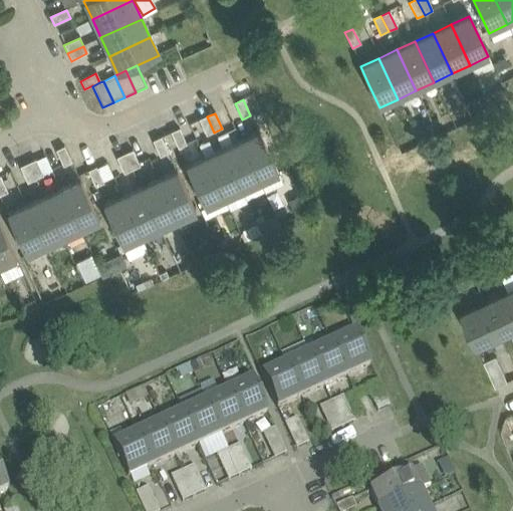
[(206,137),(214,133),(207,116),(199,120),(206,137)]
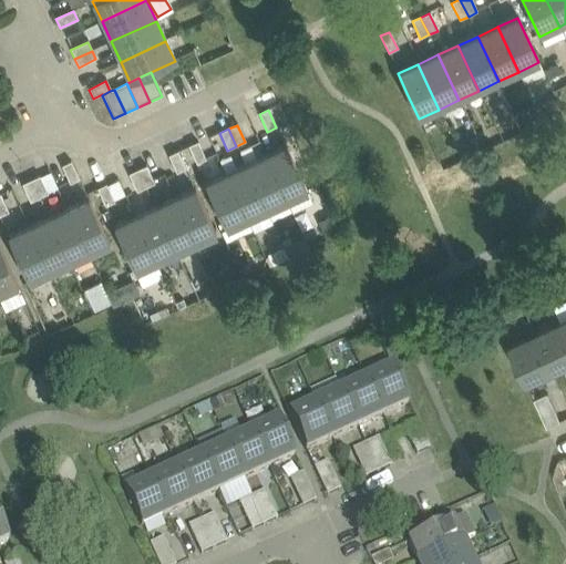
[(197,143),(188,147),(196,165),(205,161),(197,143)]
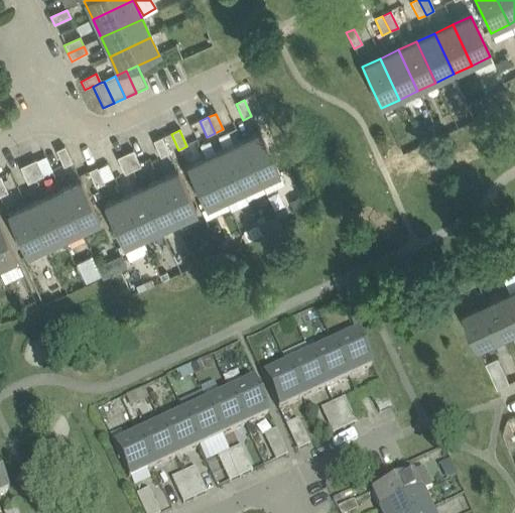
[(260,134),(242,142),(260,182),(266,195),(284,186),(278,174),(260,134)]
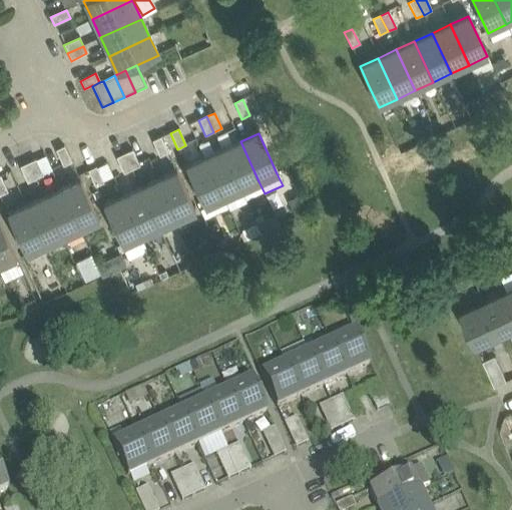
[(222,198),(240,190),(221,150),(214,153),(206,136),(196,141),(204,158),(203,158),(222,198)]
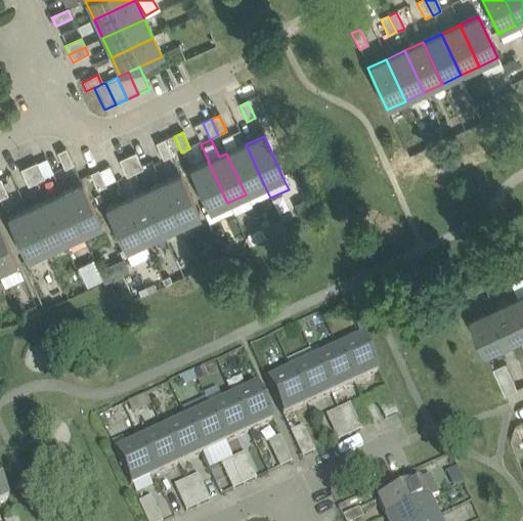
[(164,141),(156,144),(163,161),(171,157),(164,141)]
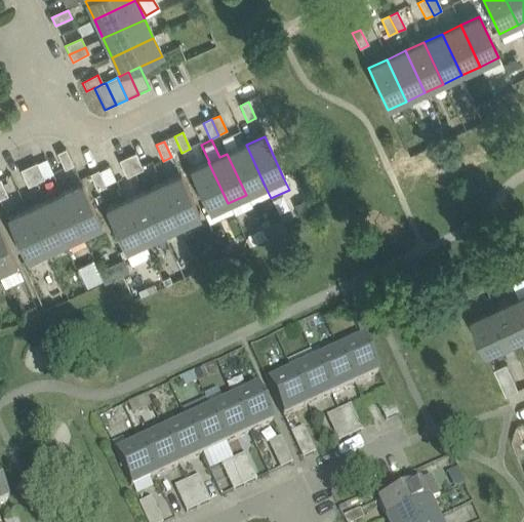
[(246,195),(265,186),(246,145),(227,154),(246,195)]
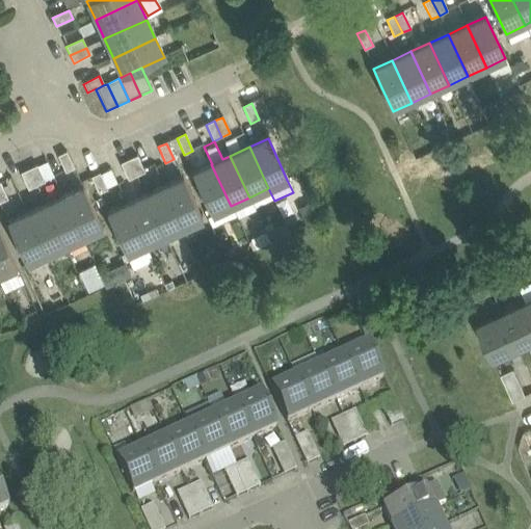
[(67,153),(65,153),(58,157),(65,173),(74,168),(67,153)]
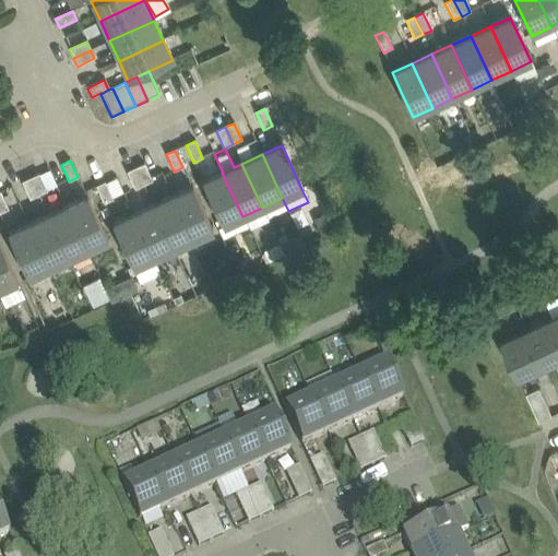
[(144,165),(135,168),(143,186),(152,181),(144,165)]
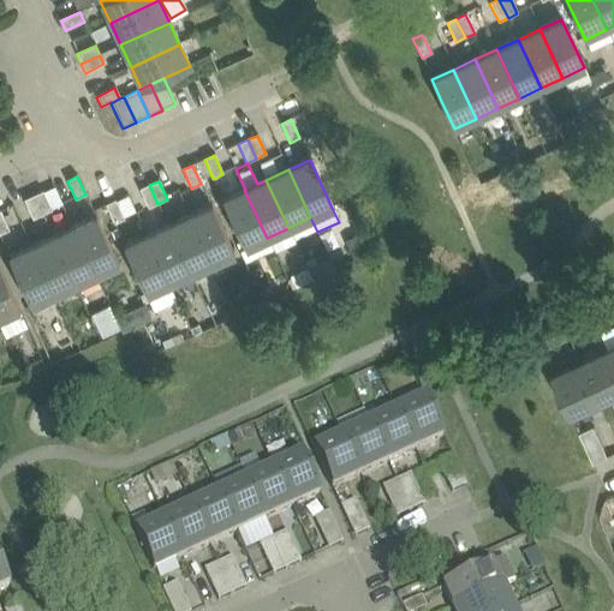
[(148,209),(158,204),(149,185),(139,190),(148,209)]
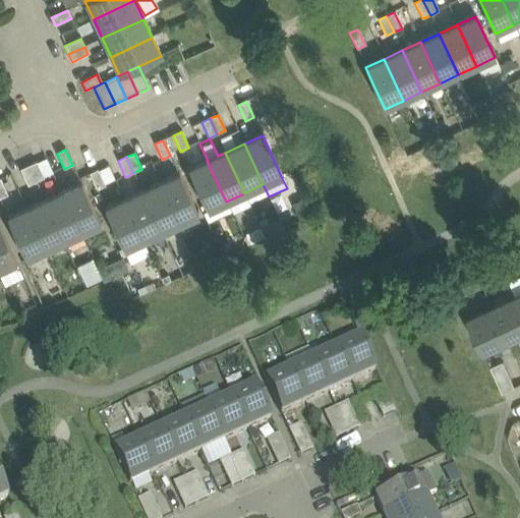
[(208,211),(226,202),(207,161),(188,170),(196,188),(208,211)]
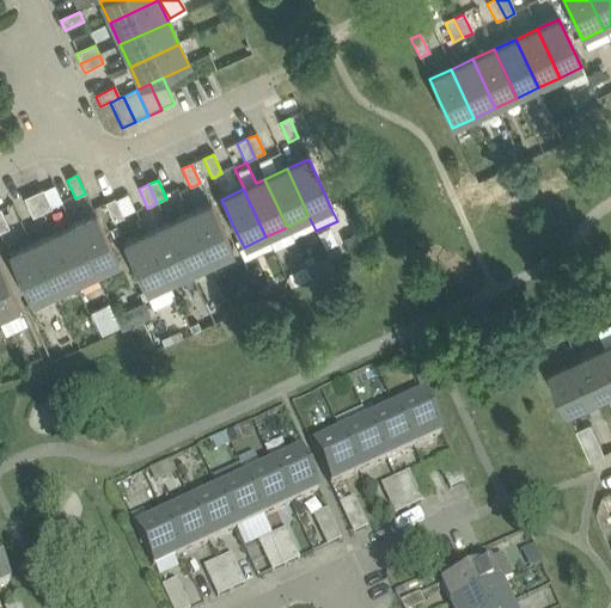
[(34,195),(42,214),(52,210),(42,191),(34,195)]
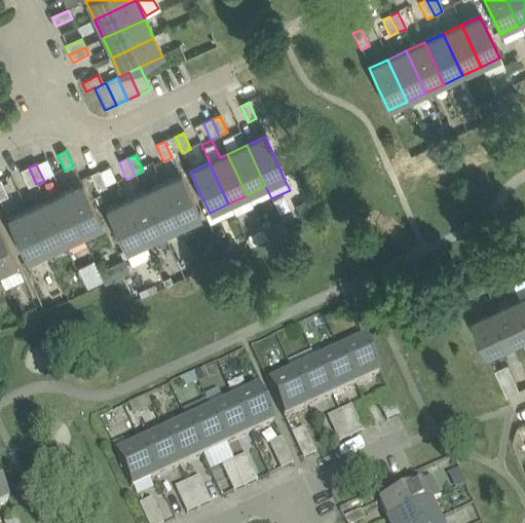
[(28,188),(36,184),(29,167),(21,172),(28,188)]
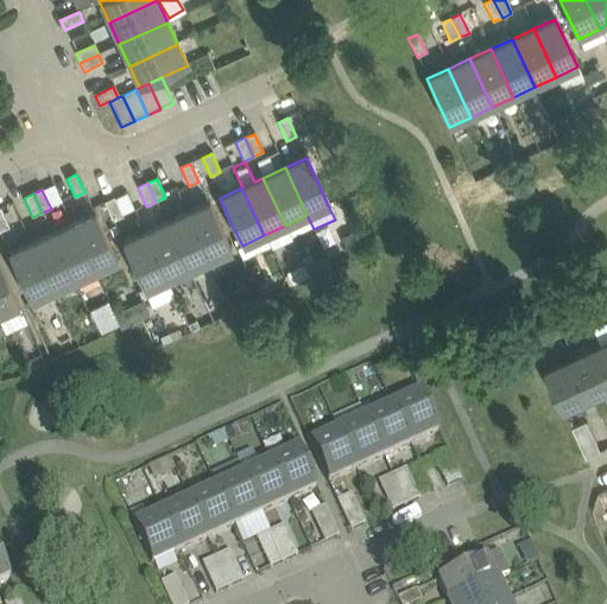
[(105,203),(113,222),(122,217),(114,198),(105,203)]
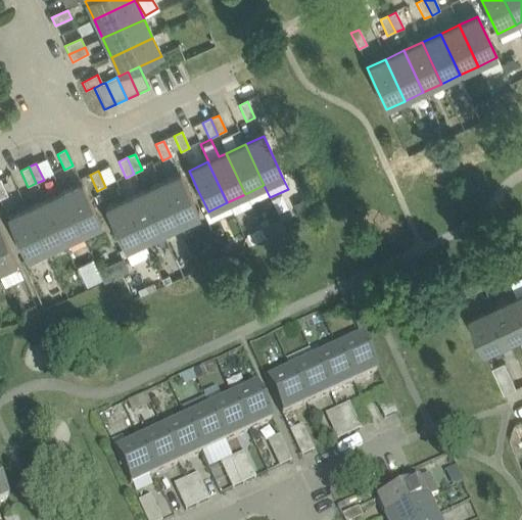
[(160,183),(180,225),(198,216),(180,175),(160,183)]
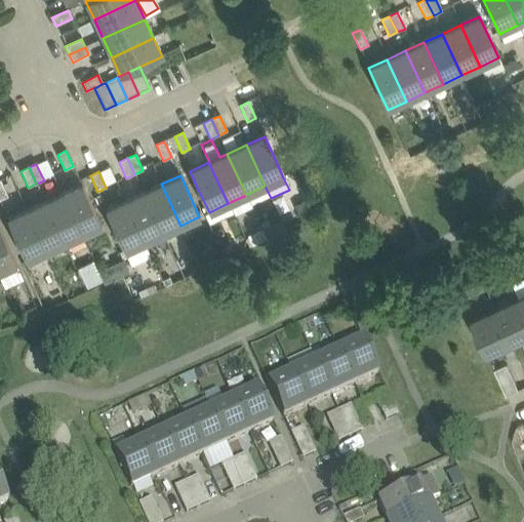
[(162,234),(180,226),(161,184),(143,193),(162,234)]
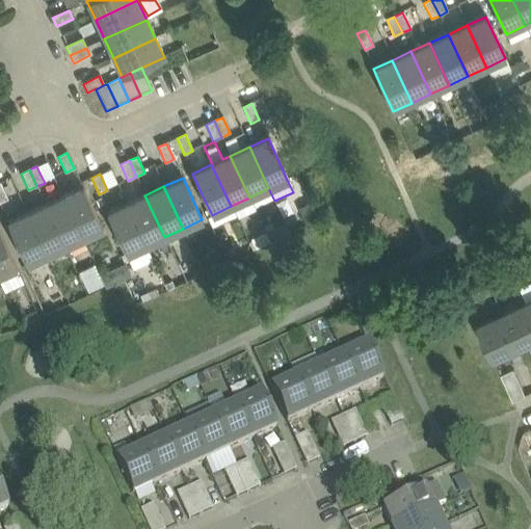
[(83,187),(63,196),(83,239),(102,230),(83,187)]
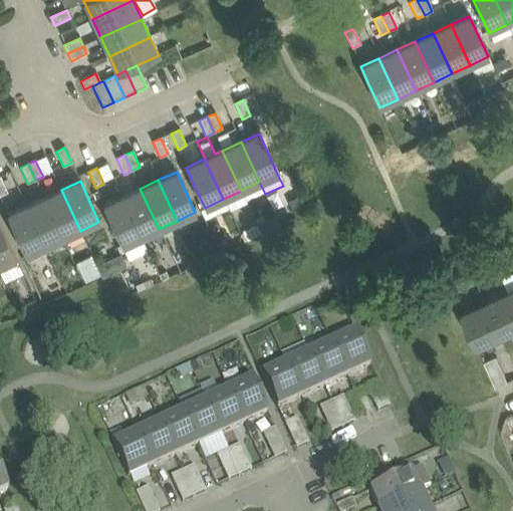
[(159,229),(140,189),(121,197),(141,238),(159,229)]
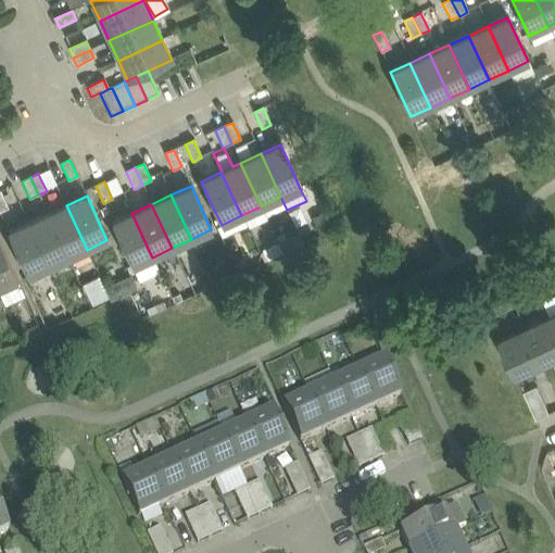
[(67,259),(87,250),(66,205),(47,214),(67,259)]
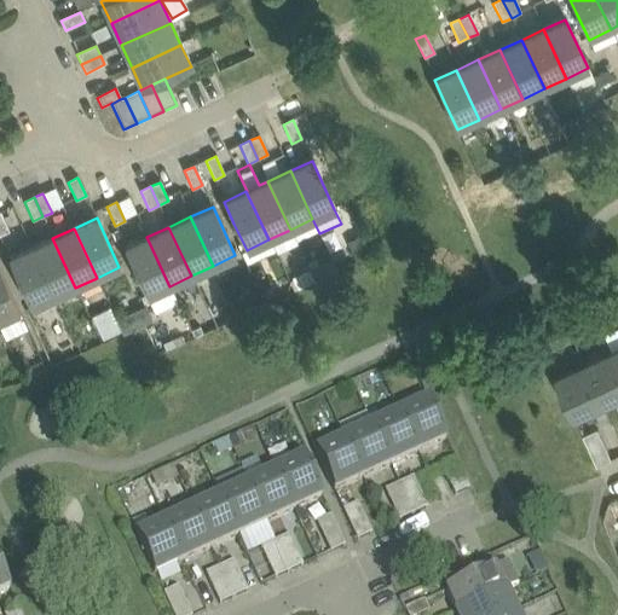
[(178,305),(169,286),(146,237),(125,248),(134,270),(148,296),(156,314),(178,305)]
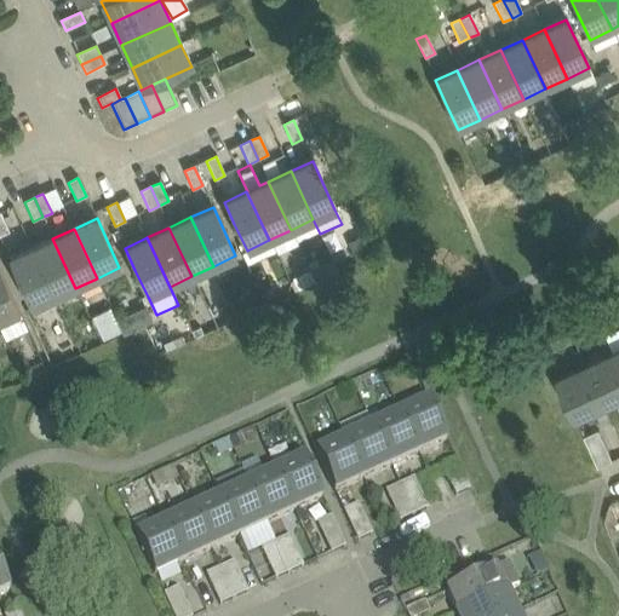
[(75,288),(52,239),(30,249),(53,298),(75,288)]
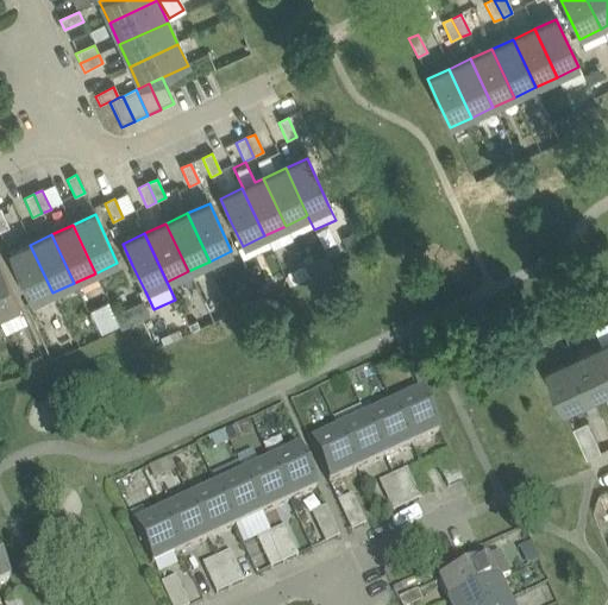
[(363,253),(356,238),(343,244),(350,258),(363,253)]
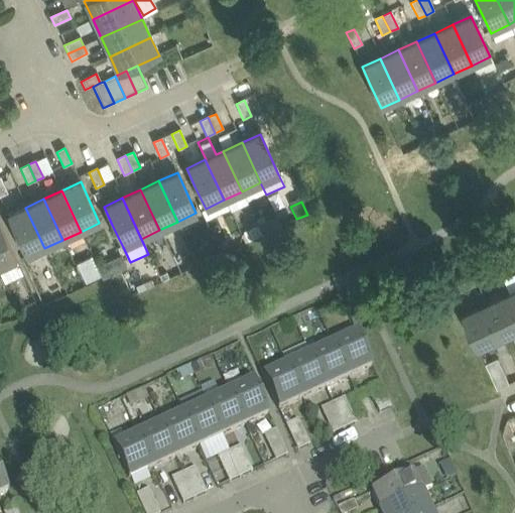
[(44,248),(25,208),(7,216),(25,257),(44,248)]
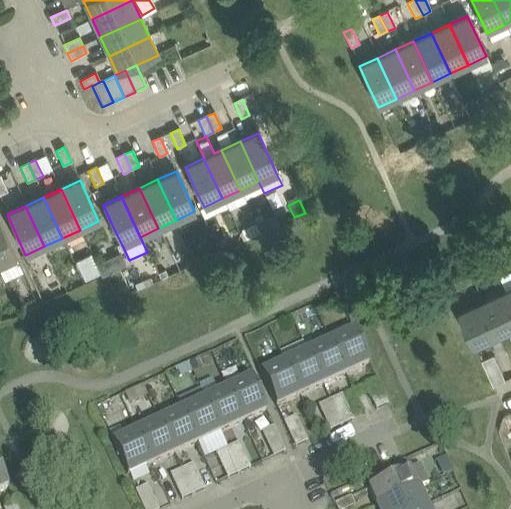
[(0,267),(16,259),(6,238),(0,224),(0,267)]
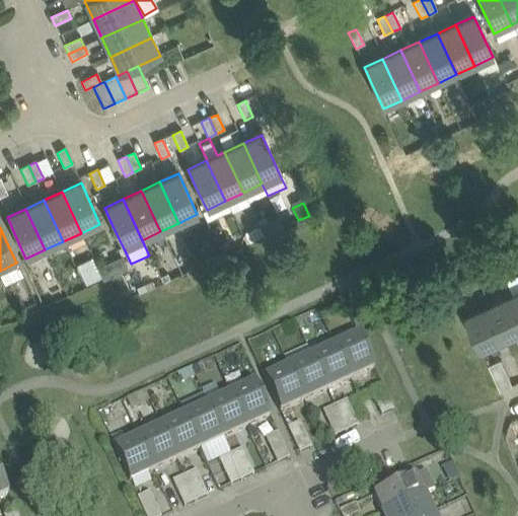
[(127,270),(122,259),(97,271),(102,281),(127,270)]
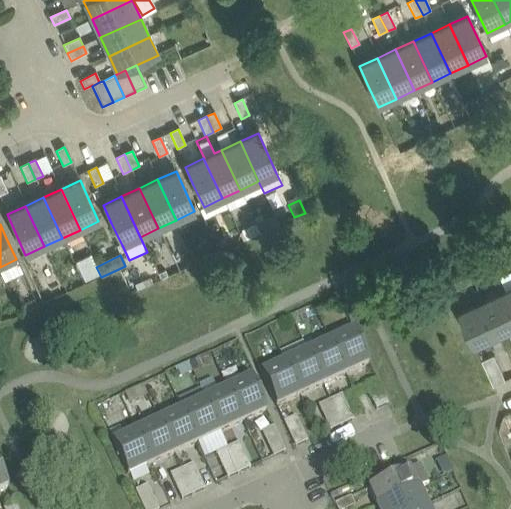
[(84,283),(100,275),(90,256),(75,263),(84,283)]
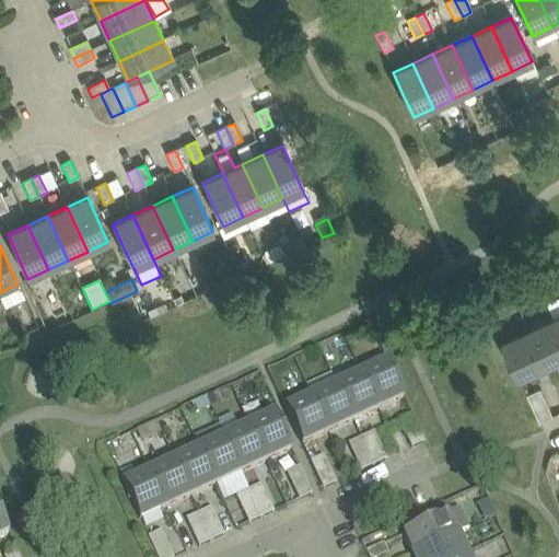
[(209,281),(199,285),(202,292),(212,289),(209,281)]
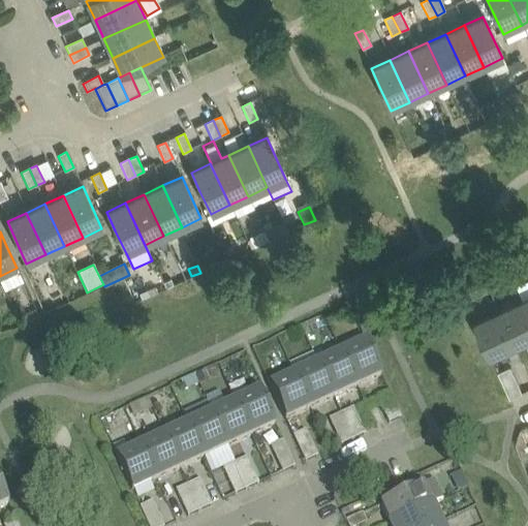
[(523,299),(527,296),(527,281),(518,285),(523,299)]
